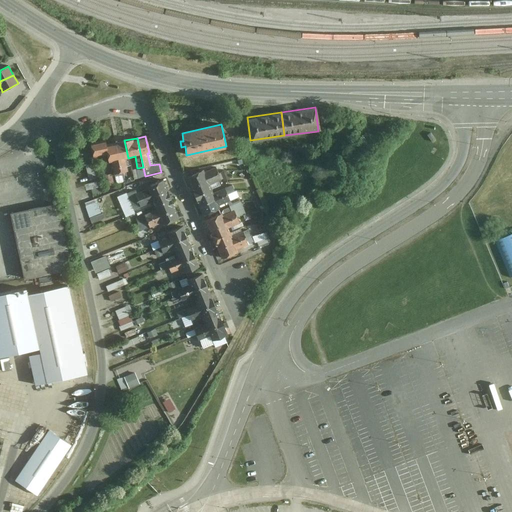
[(104,140),(89,144),(92,156),(106,153),(108,162),(111,162),(114,174),(120,172),(114,143),(105,145),(104,140)]
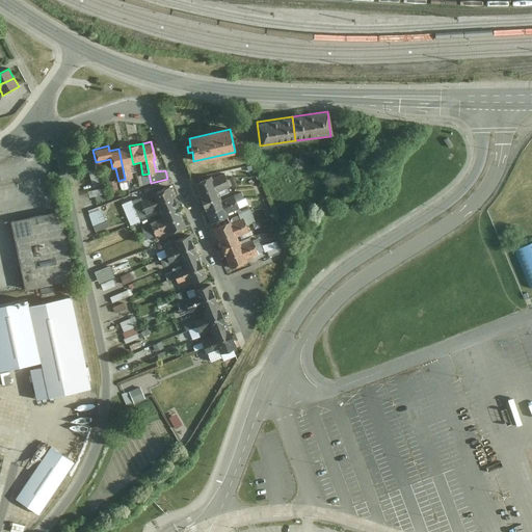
[(129,145),(118,149),(125,179),(133,177),(130,164),(133,164),(129,145)]
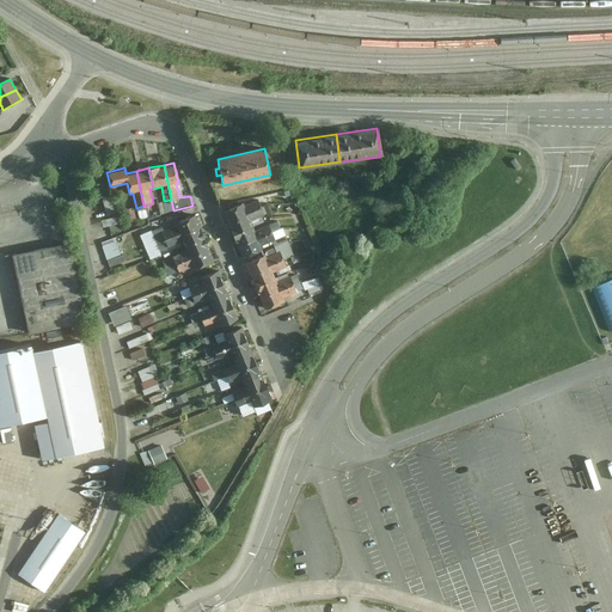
[(121,219),(115,195),(102,199),(108,221),(121,219)]
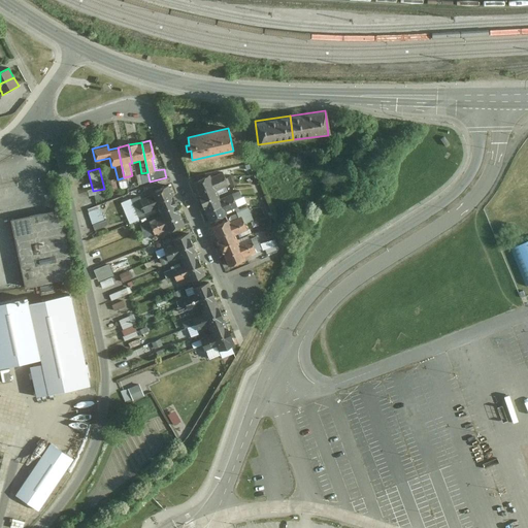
[(202,201),(219,195),(217,191),(228,186),(223,172),(210,177),(209,174),(193,180),(196,187),(199,195),(202,201)]
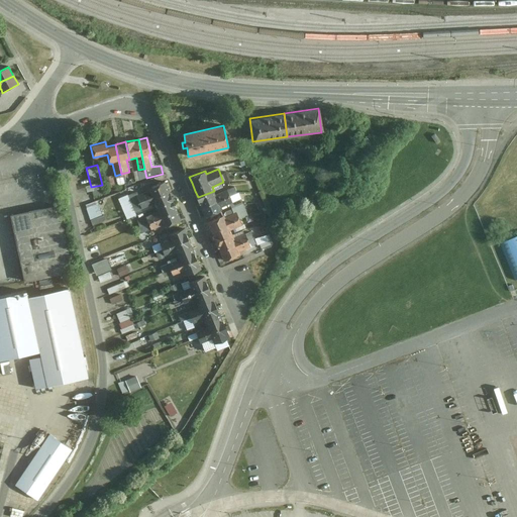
[(232,181),(228,173),(223,176),(227,184),(232,181)]
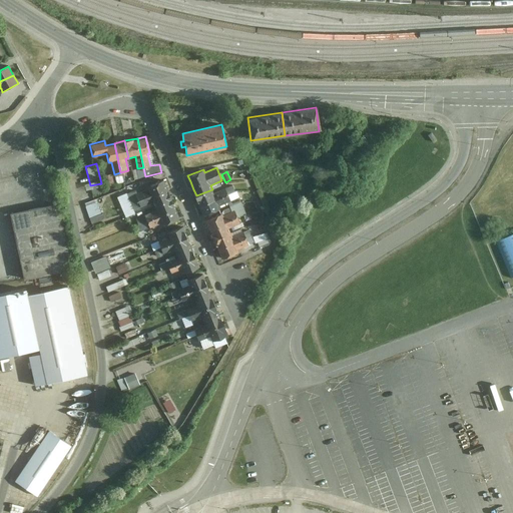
[(164,185),(162,179),(146,185),(147,188),(135,193),(140,206),(153,201),(154,205),(170,198),(168,193),(164,185)]
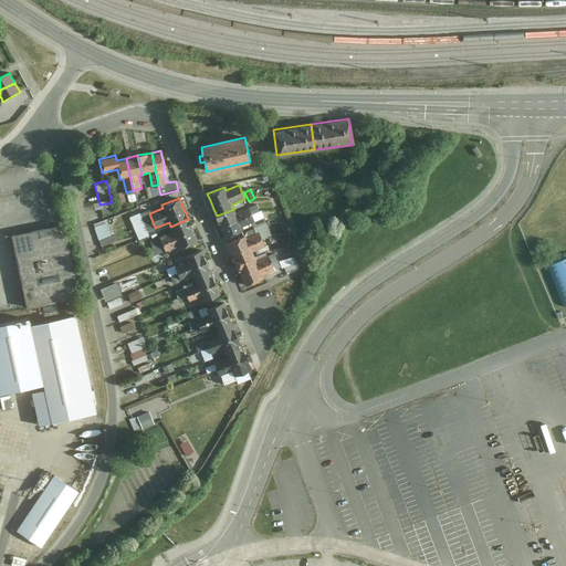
[(260,211),(257,205),(249,208),(251,215),(260,211)]
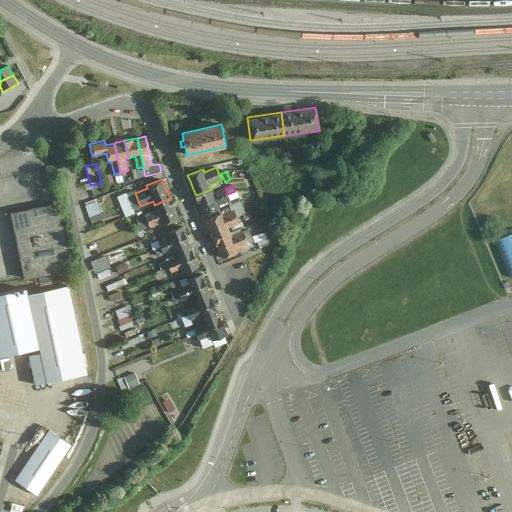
[(202,209),(204,214),(220,208),(219,206),(230,201),(224,188),(213,193),(212,189),(196,195),(199,203),(202,209)]
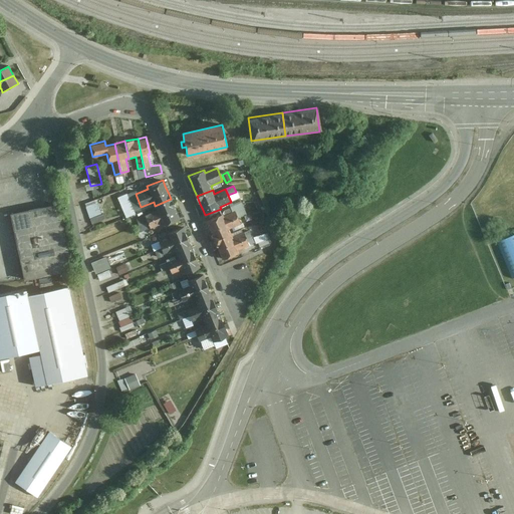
[(238,199),(236,193),(229,196),(231,202),(238,199)]
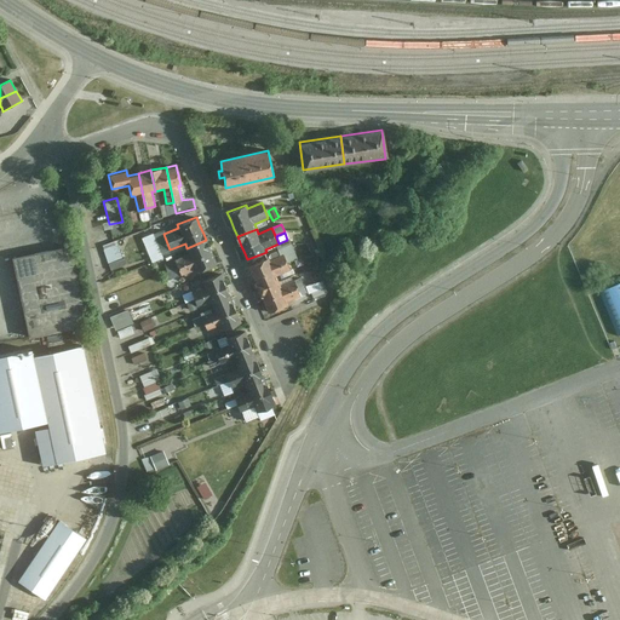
[(103,246),(114,270),(130,263),(118,240),(103,246)]
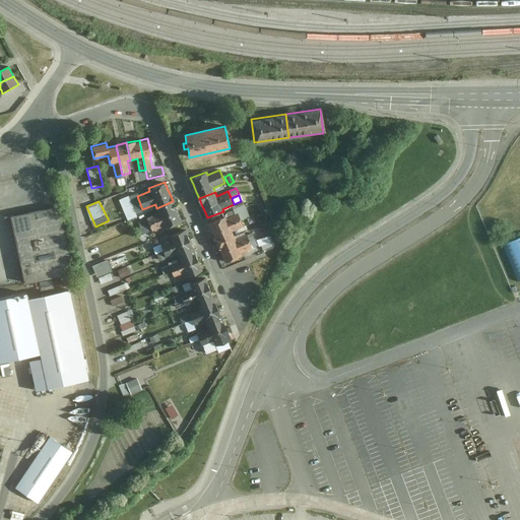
[(166,229),(181,221),(179,216),(176,209),(173,201),(156,208),(158,213),(146,218),(151,232),(165,225),(166,229)]
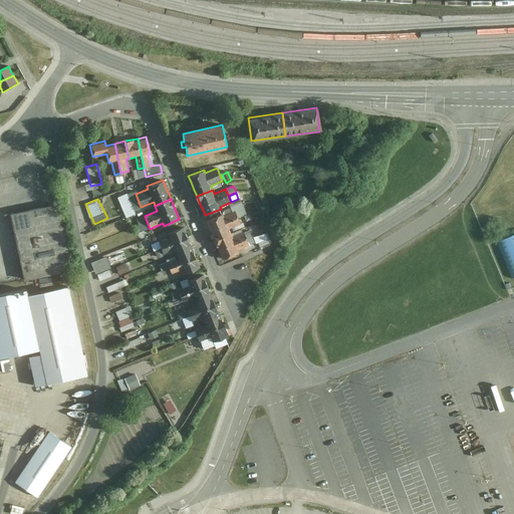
[(246,215),(239,199),(231,203),(238,218),(246,215)]
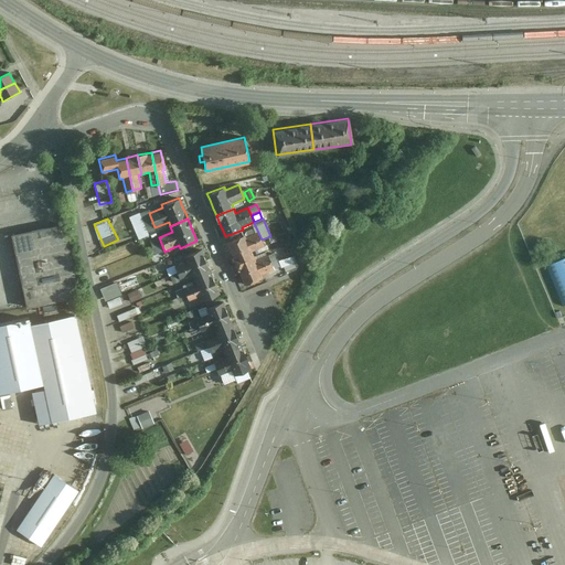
[(76,300),(63,224),(11,236),(29,308),(76,300)]
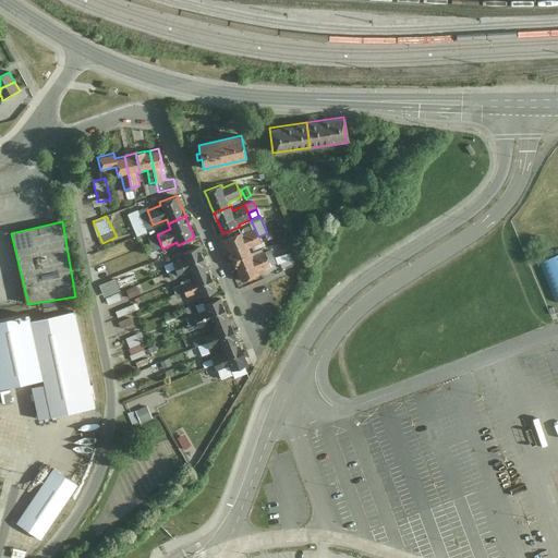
[(229,253),(232,259),(252,253),(249,249),(261,243),(255,230),(242,235),(241,232),(223,239),(226,245),(229,253)]
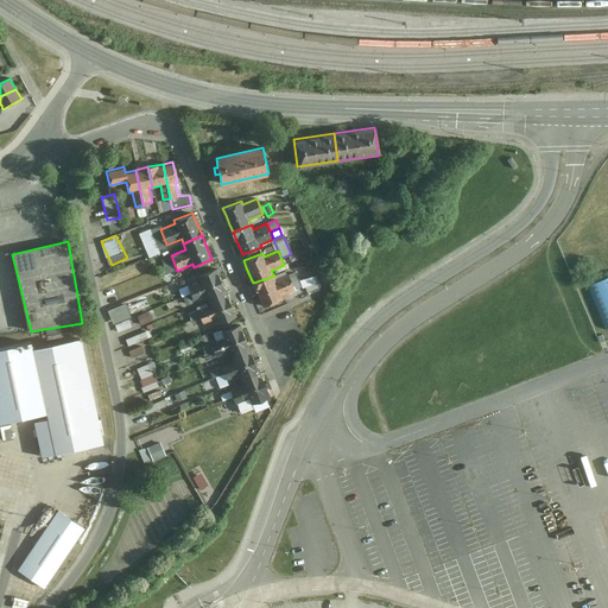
[(208,302),(227,293),(225,289),(220,278),(216,268),(198,277),(200,280),(187,285),(194,301),(206,296),(208,302)]
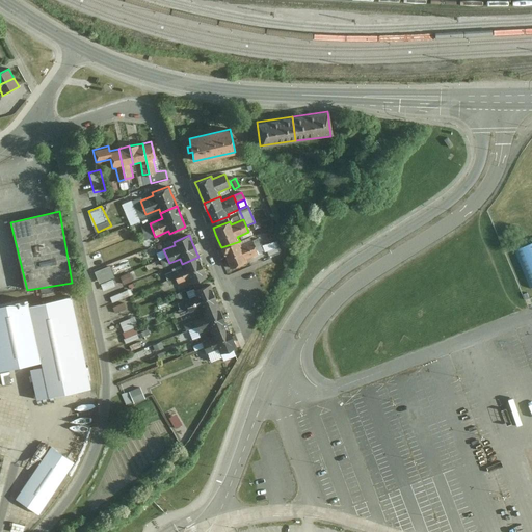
[(228,263),(230,268),(247,262),(246,260),(259,255),(253,241),(241,245),(240,241),(221,247),(224,256),(228,263)]
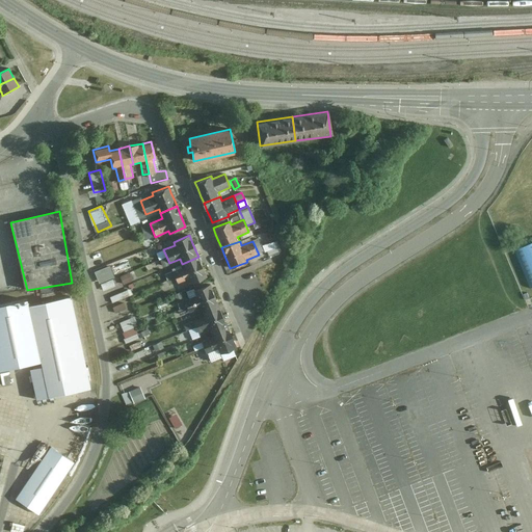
[(531,243),(514,250),(531,289),(531,288),(531,243)]
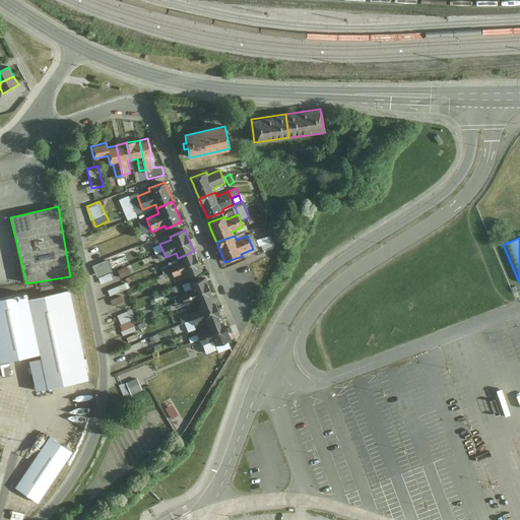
[(187,277),(202,271),(200,266),(197,258),(194,251),(178,258),(179,261),(177,262),(176,260),(170,263),(171,265),(169,266),(174,278),(185,273),(187,277)]
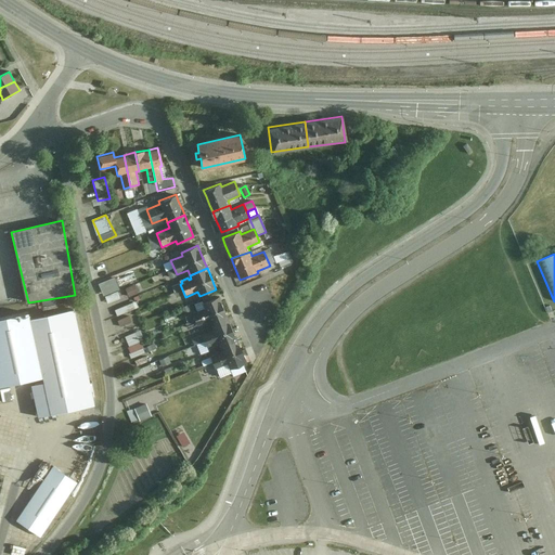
[(103,282),(110,302),(125,298),(118,278),(103,282)]
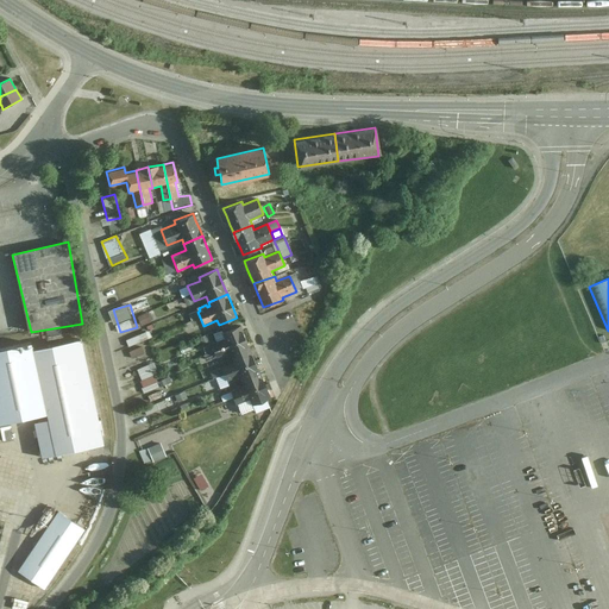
[(152,313),(142,315),(144,325),(155,321),(152,313)]
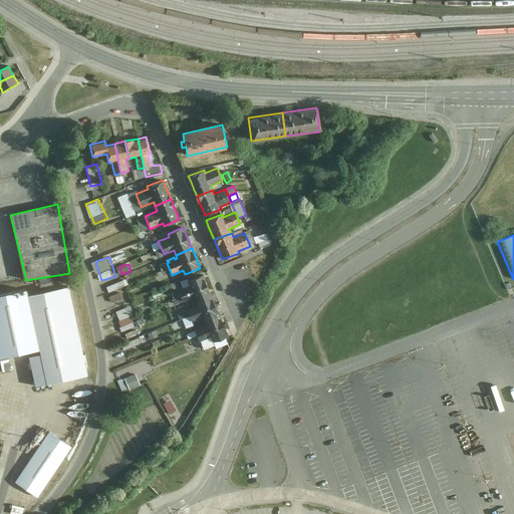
[(195,301),(211,294),(209,290),(205,281),(203,275),(187,281),(189,285),(178,290),(183,302),(194,297),(195,301)]
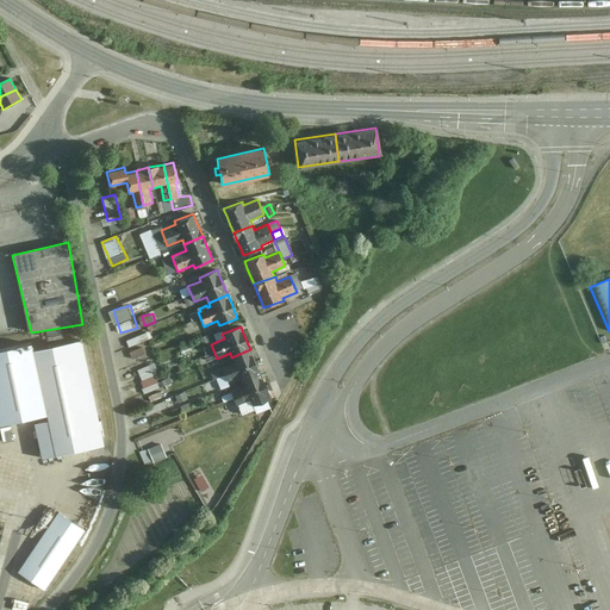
[(145,332),(126,342),(129,348),(149,338),(145,332)]
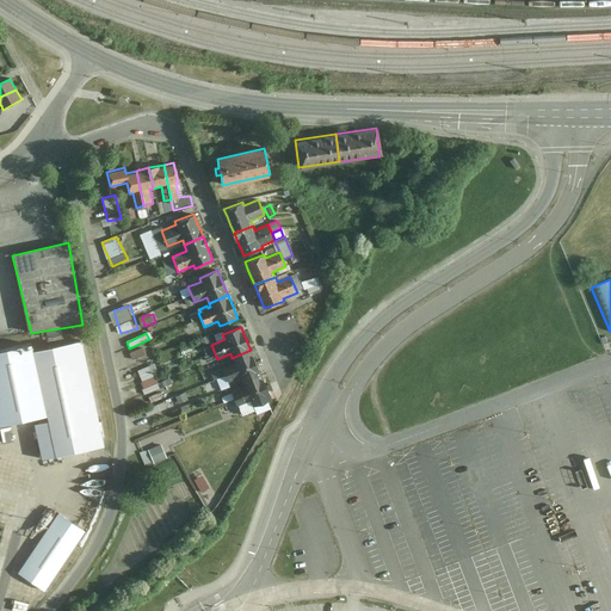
[(56,456),(104,446),(81,340),(35,351),(56,456)]
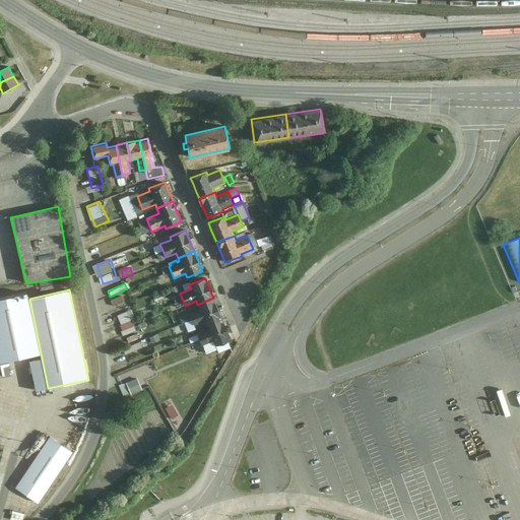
[(0,362),(39,353),(25,293),(0,298),(0,362)]
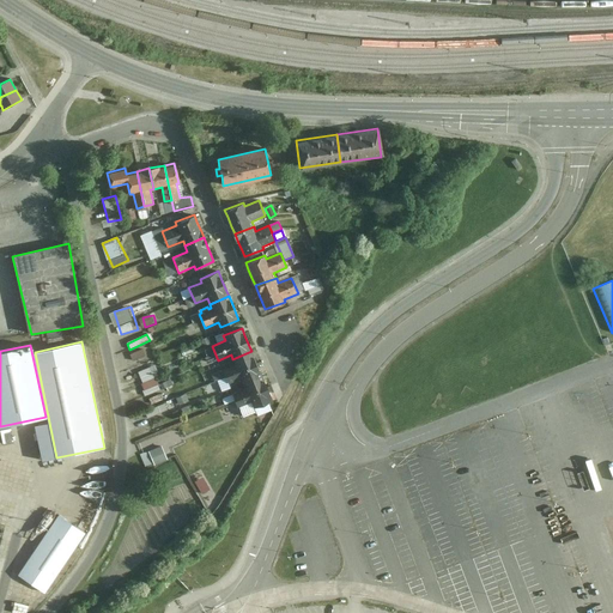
[(147,362),(143,350),(131,354),(135,366),(147,362)]
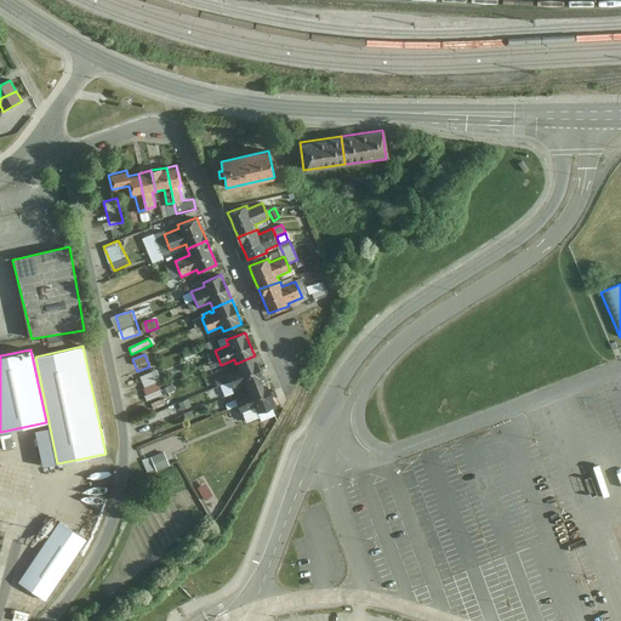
[(246,388),(266,381),(262,372),(258,364),(255,355),(235,364),(238,369),(224,374),(231,389),(244,383),(246,388)]
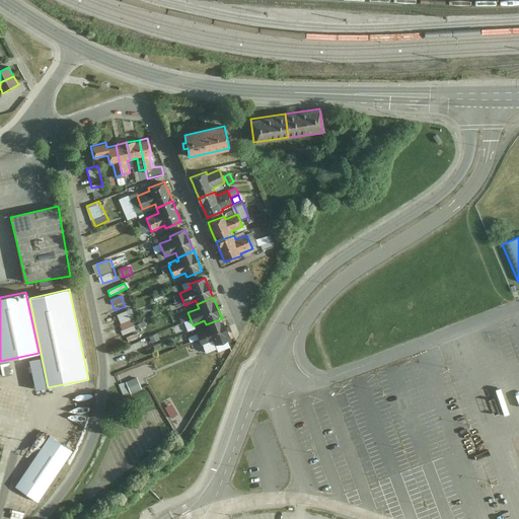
[(131,319),(127,311),(118,316),(121,324),(131,319)]
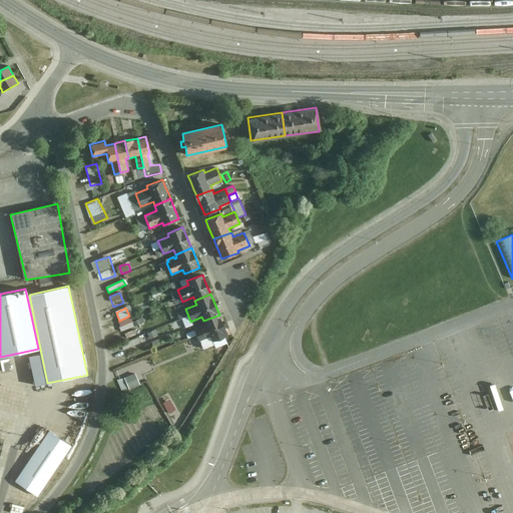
[(193,329),(199,342),(209,337),(211,343),(227,336),(225,330),(221,321),(219,315),(203,321),(204,325),(193,329)]
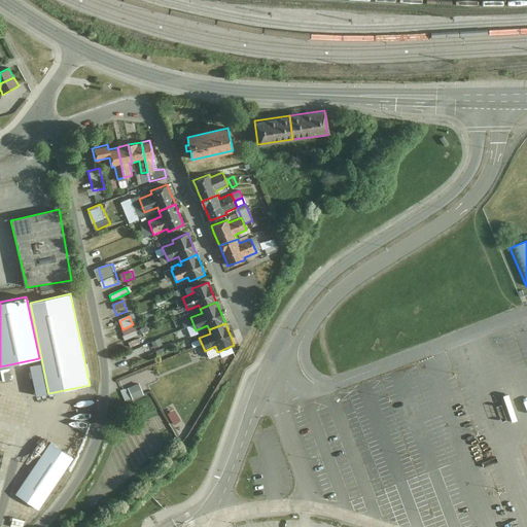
[(137,335),(135,330),(123,337),(125,341),(137,335)]
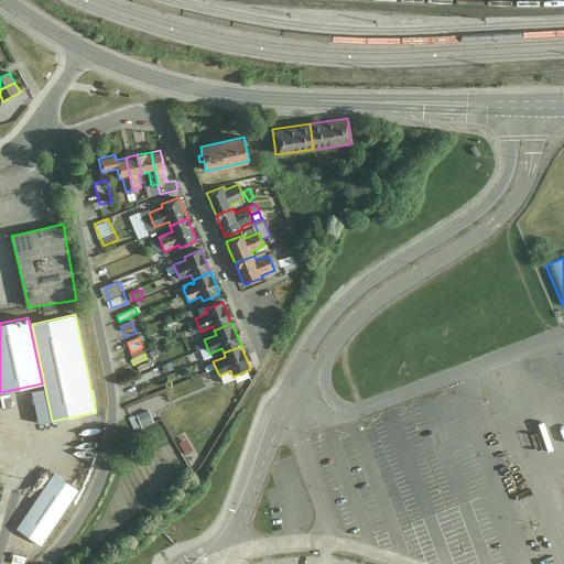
[(153,377),(151,372),(133,380),(136,384),(153,377)]
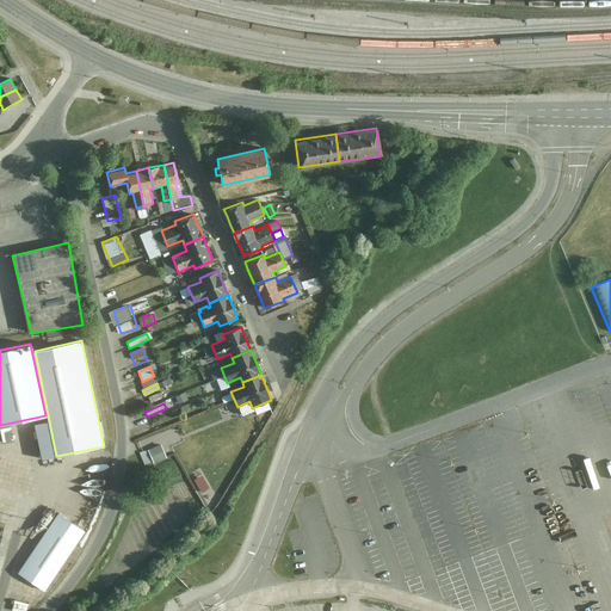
[(143,451),(147,464),(171,458),(167,444),(143,451)]
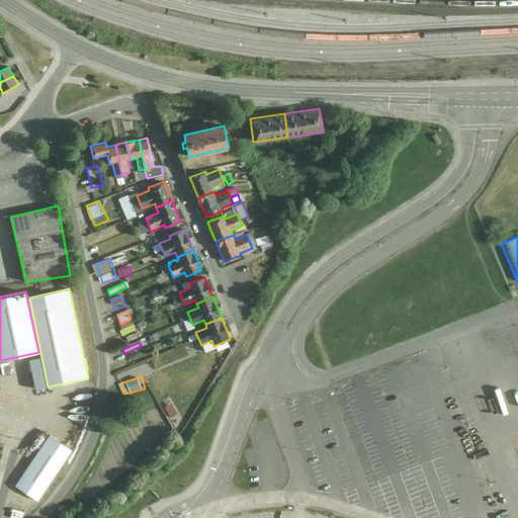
[(93,419),(94,407),(68,404),(67,416),(93,419)]
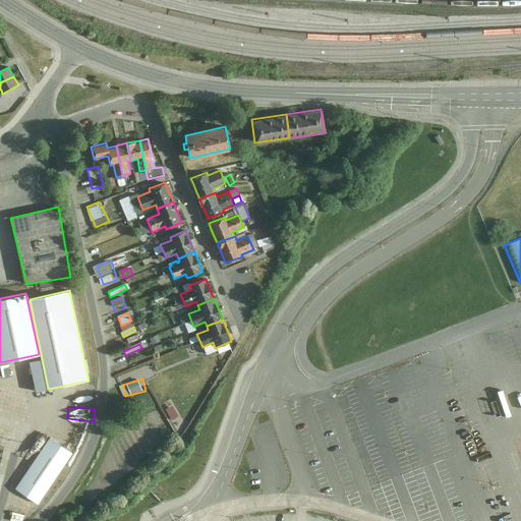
[(50,438),(15,488),(38,504),(72,453),(50,438)]
